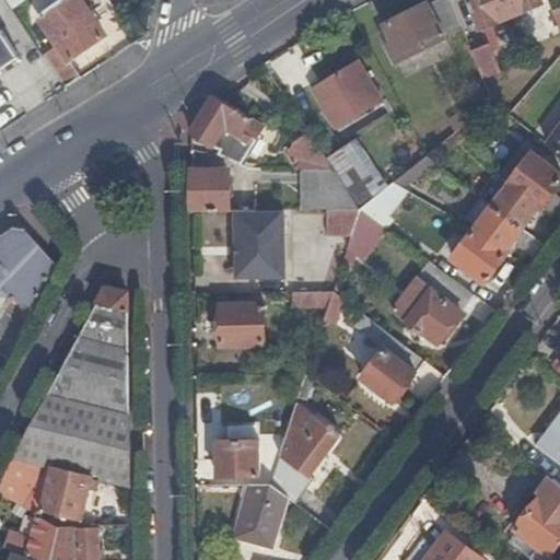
[(31,0),(27,3),(36,15),(58,0),(31,0)]
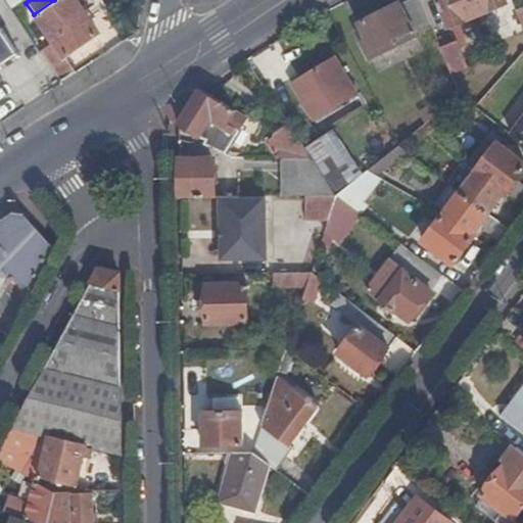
[(48,46),(40,52),(58,82),(74,73),(64,58),(99,34),(75,0),(60,0),(37,16),(50,37),(45,40),(48,46)]
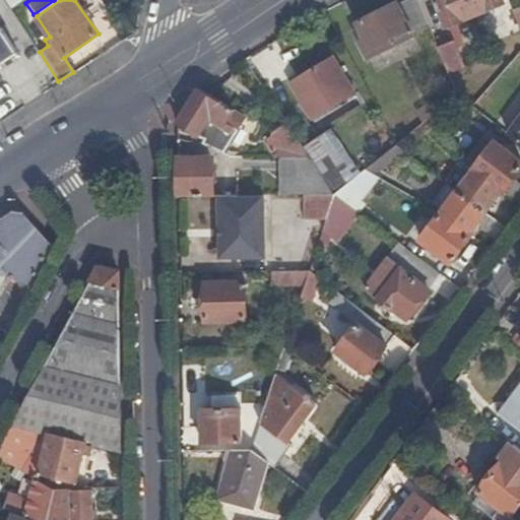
[(429,24),(418,0),(409,0),(399,5),(398,4),(359,23),(375,56),(414,36),(411,31),(429,24)]
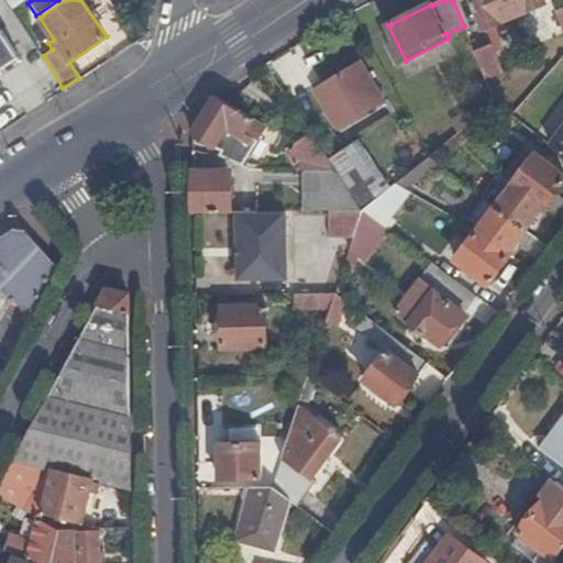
[(515,17),(508,0),(473,0),(485,29),(515,17)]
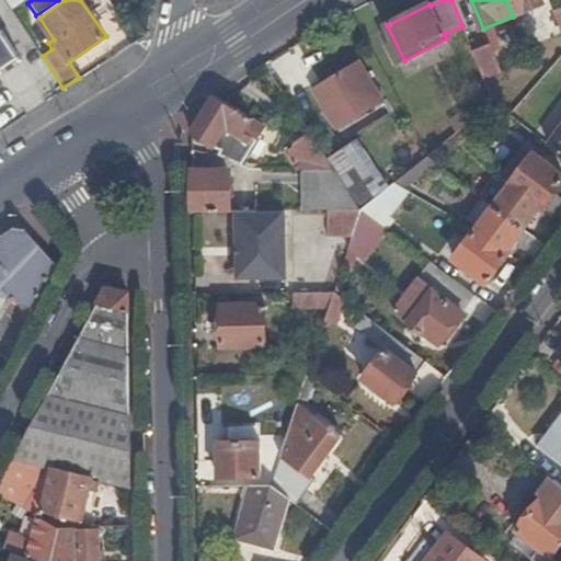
[(506,0),(513,16),(544,4),(541,0),(506,0)]
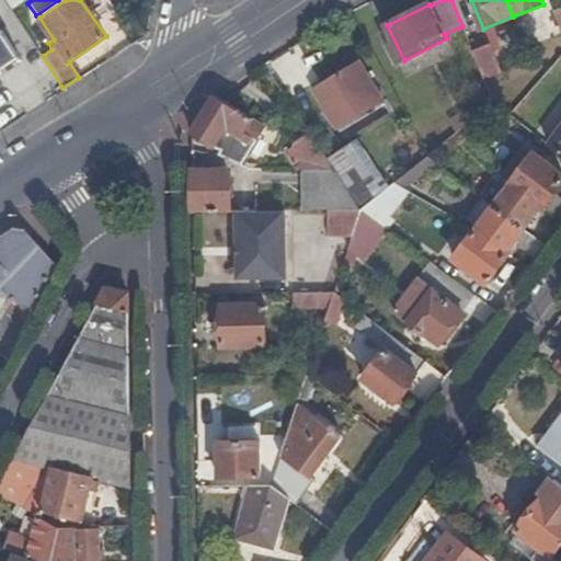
[(0,27),(0,70),(20,58),(0,27)]
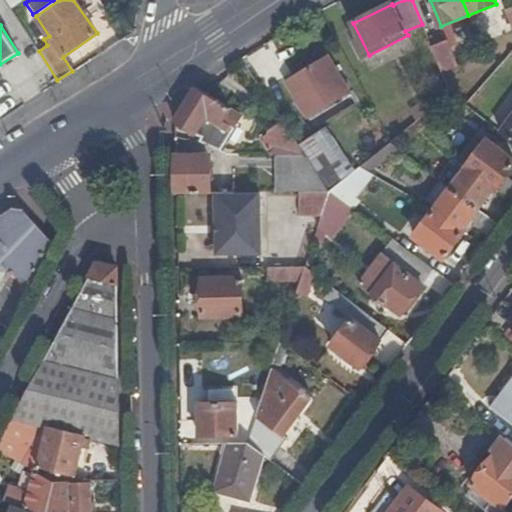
[(442,73),(458,66),(447,41),(432,48),(442,73)]
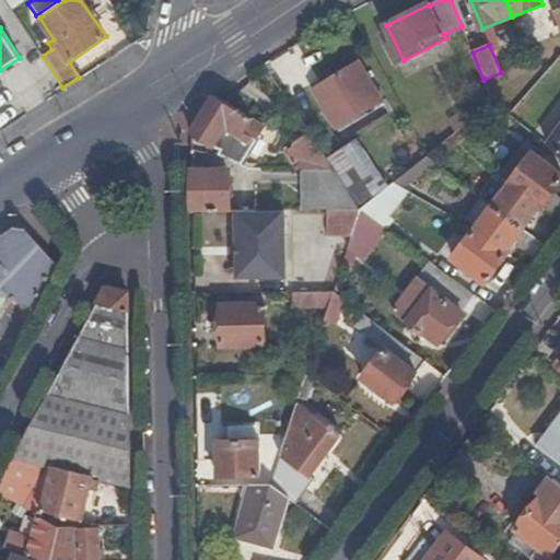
[(328,97),(322,102),(339,130),(382,103),(359,63),(322,86),(328,97)]
